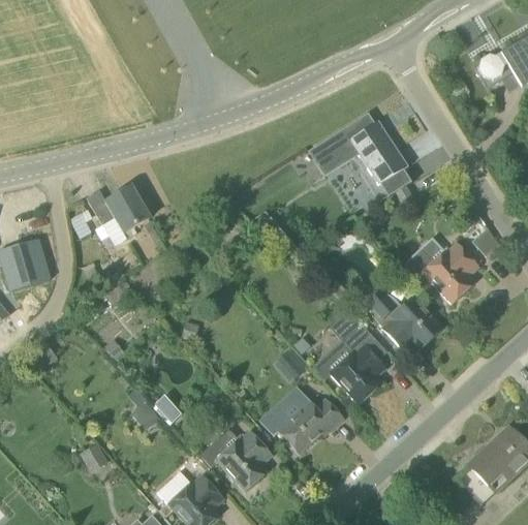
[(527,37),(502,52),(503,54),(500,56),(484,52),(482,58),(473,63),(488,88),(516,72),(523,86),(527,83),(527,37)]
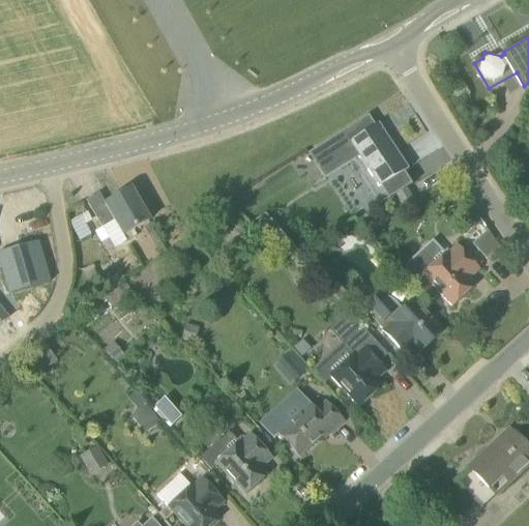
[(382,125),(379,127),(372,117),(312,155),(328,181),(362,159),(382,191),(387,187),(394,199),(390,201),(391,203),(400,198),(409,192),(415,187),(407,174),(412,171),(382,125)]
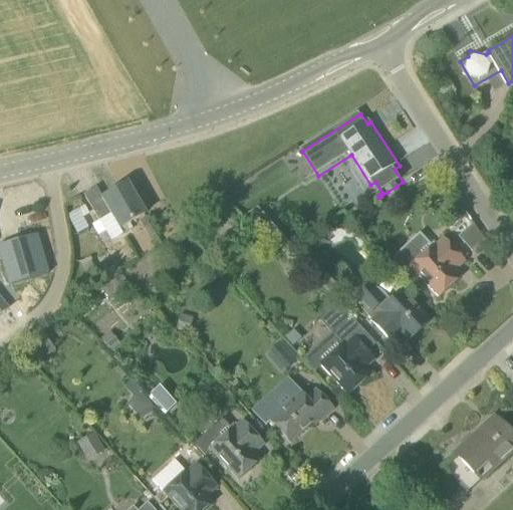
[(120,226),(146,211),(129,181),(103,195),(97,184),(84,192),(99,218),(111,211),(120,226)]
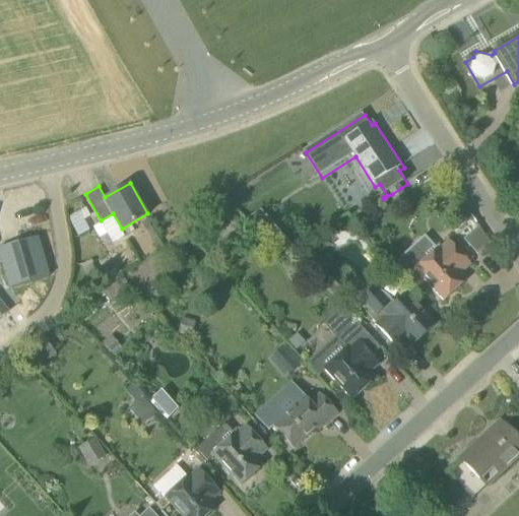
[(400,206),(409,200),(401,188),(392,194),(400,206)]
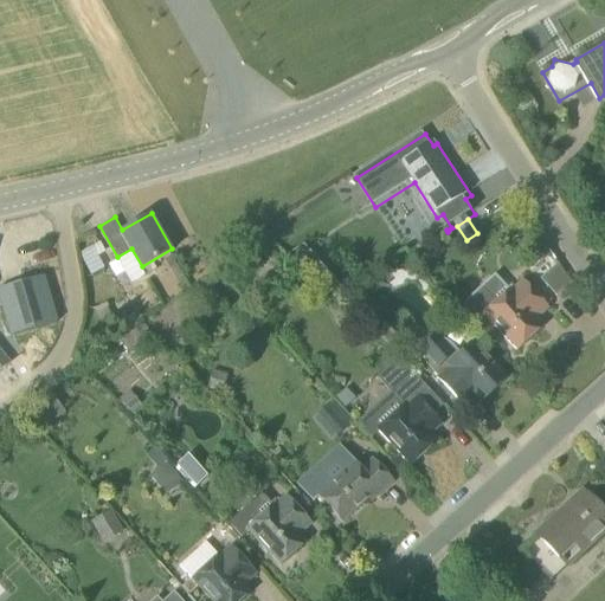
[(557,292),(558,292),(573,279),(564,265),(548,280),(558,291),(557,292)]
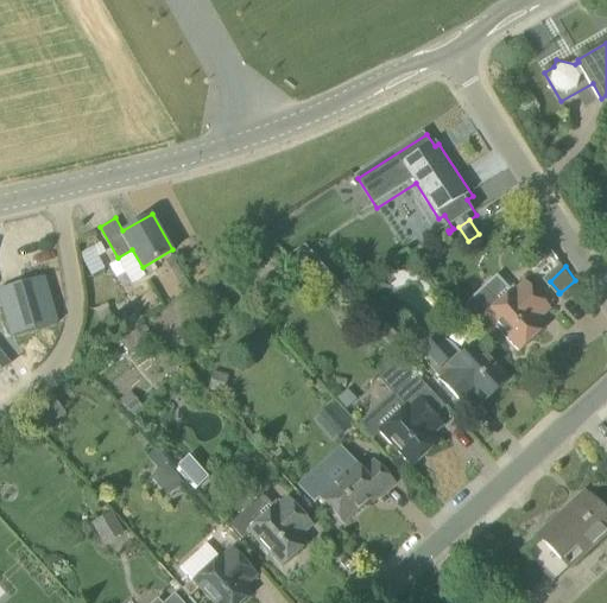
[(58,319),(45,273),(0,286),(0,292),(12,334),(58,319)]
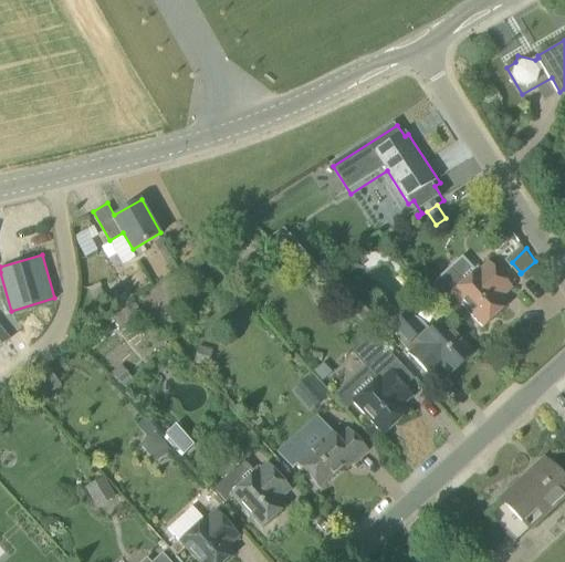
[(478,268),(464,279),(457,270),(447,270),(430,285),(443,299),(452,290),(483,324),(509,302),(502,295),(513,285),(489,259),(478,269),(478,268)]
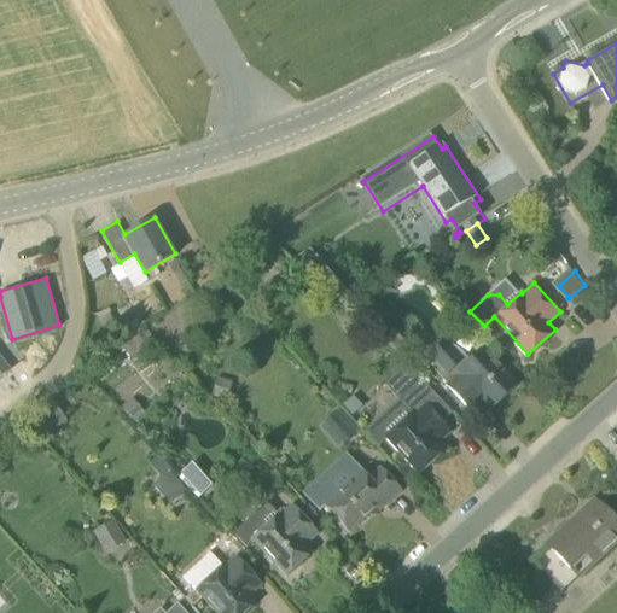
[(109,304),(97,310),(104,325),(116,319),(109,304)]
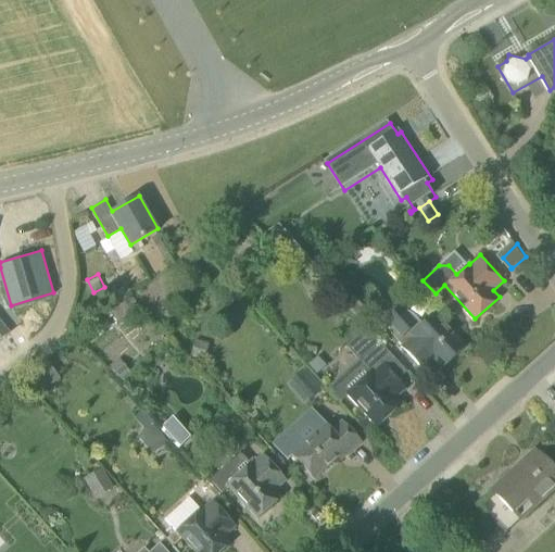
[(436,311),(424,322),(413,311),(410,310),(405,309),(402,310),(399,311),(395,313),(392,316),(391,320),(390,323),(390,327),(391,330),(402,343),(426,369),(436,360),(442,366),(466,345),(436,311)]
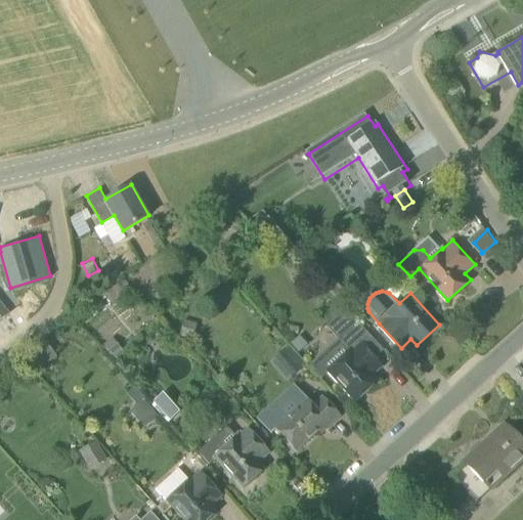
[(0,298),(0,318),(9,311),(0,298)]
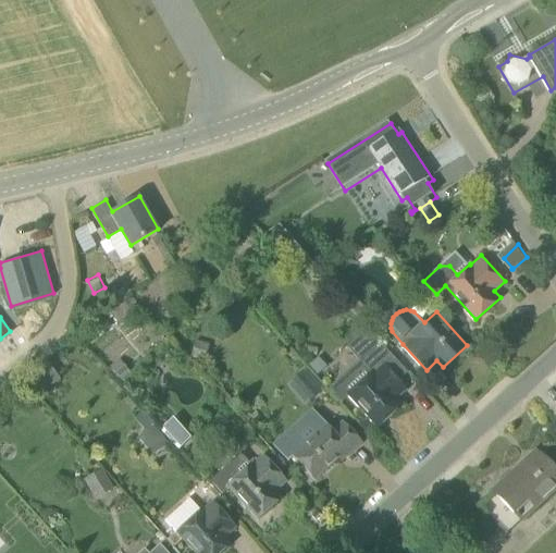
[(197,338),(193,355),(205,358),(209,341),(197,338)]
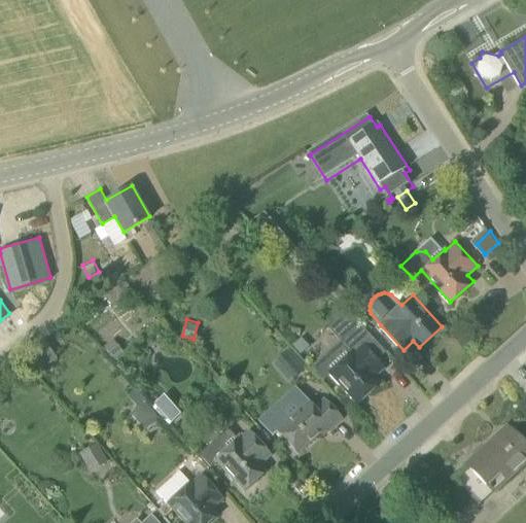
[(362,342),(354,350),(342,337),(312,363),(325,379),(331,374),(358,403),(381,382),(375,376),(385,367),(362,342)]
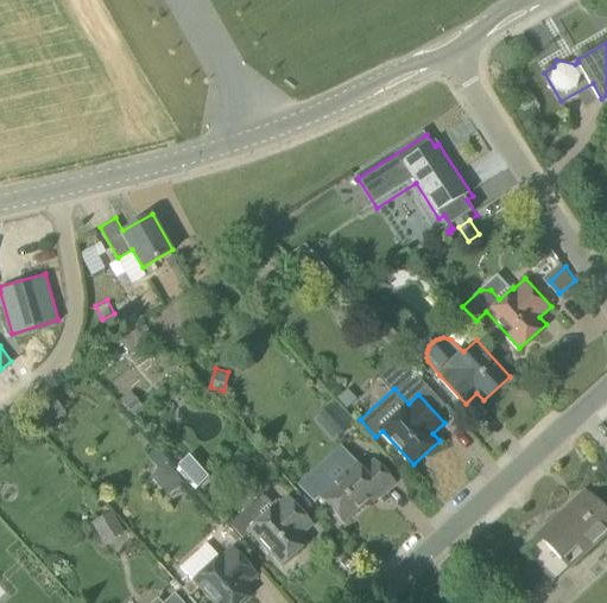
[(314,417),(334,439),(355,421),(334,399),(314,417)]
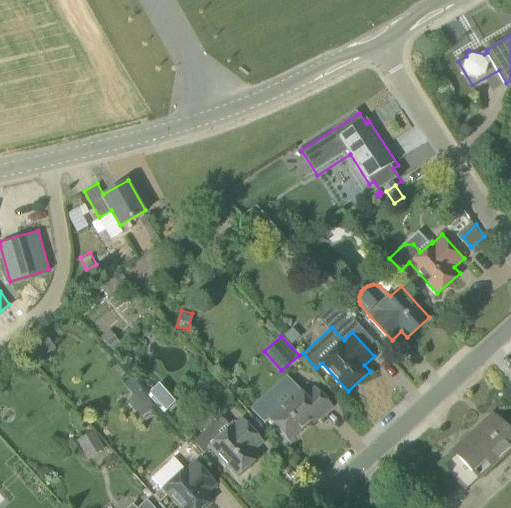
[(166,406),(178,396),(166,382),(154,393),(166,406)]
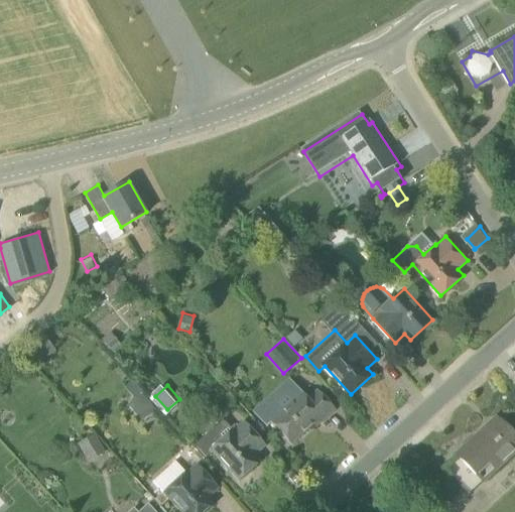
[(302,391),(284,408),(278,401),(265,413),(292,442),(318,417),(322,420),(336,408),(317,388),(308,397),(302,391)]
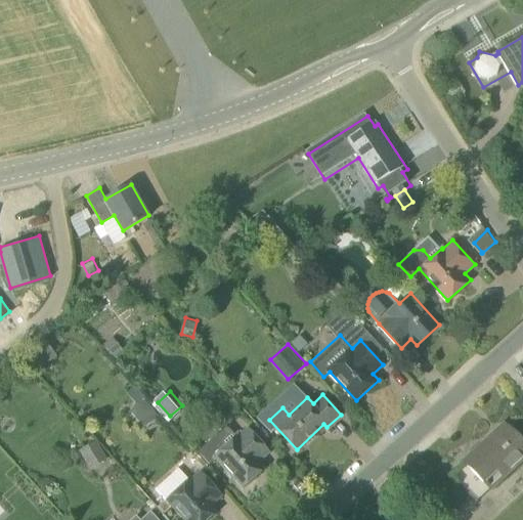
[(145,423),(158,413),(144,397),(132,408),(145,423)]
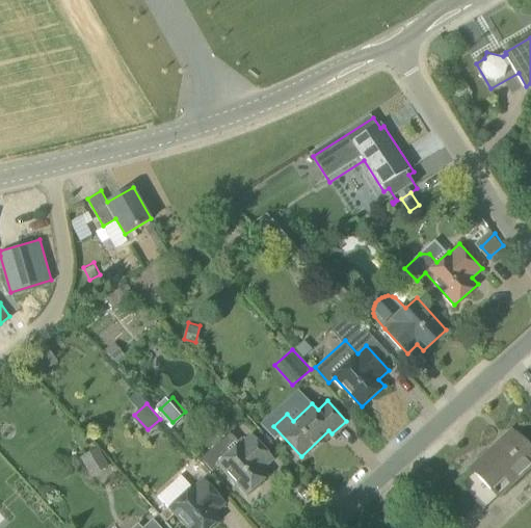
[(486,506),(498,495),(530,465),(530,450),(511,429),(472,466),(475,469),(462,480),(486,506)]
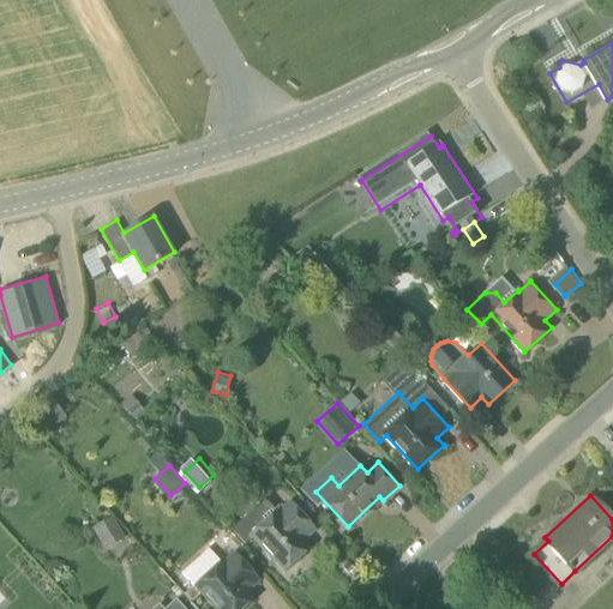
[(246,542),(253,535),(286,570),(312,546),(306,540),(317,529),(290,500),(278,508),(265,520),(258,513),(248,513),(233,528),(246,542)]
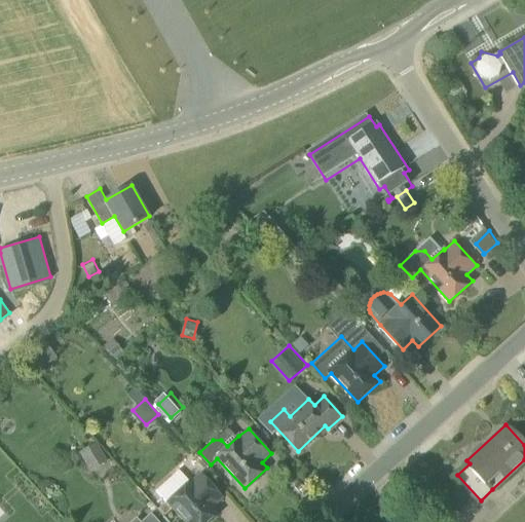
[(92,470),(107,461),(96,442),(81,450),(92,470)]
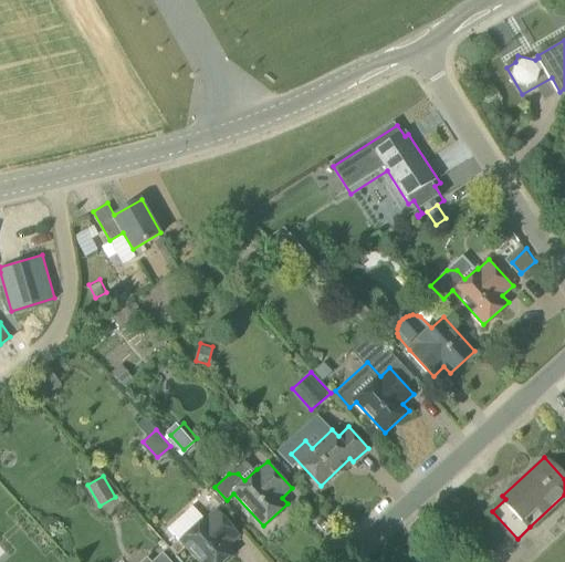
[(216,507),(205,517),(194,503),(168,526),(201,561),(223,561),(236,551),(230,544),(240,534),(216,507)]
